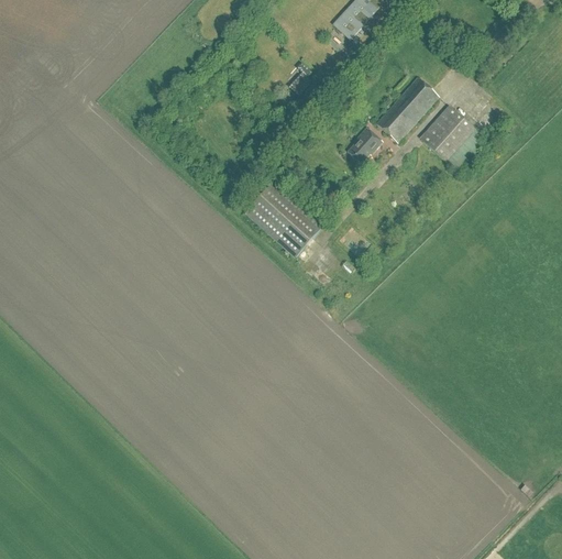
[(350,40),(386,0),(353,0),(332,23),(350,40)]
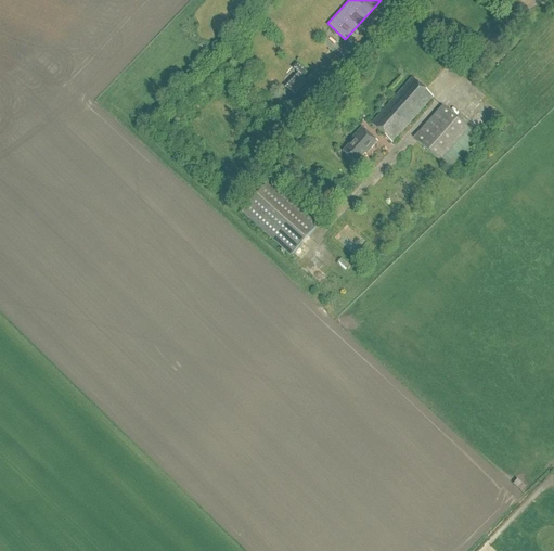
[(324,46),(334,35),(327,30),(319,40),(324,46)]
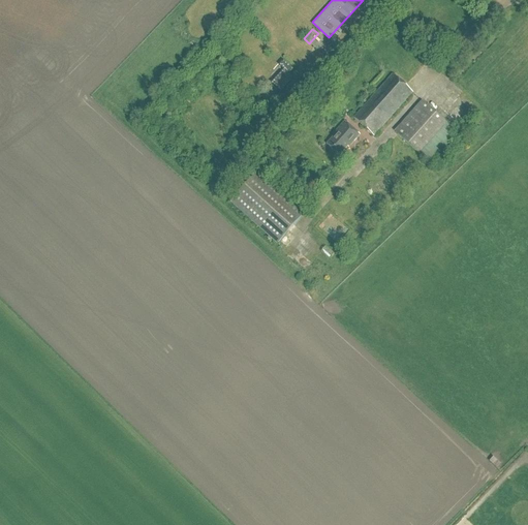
[(237,52),(228,61),(233,65),(241,56),(237,52)]
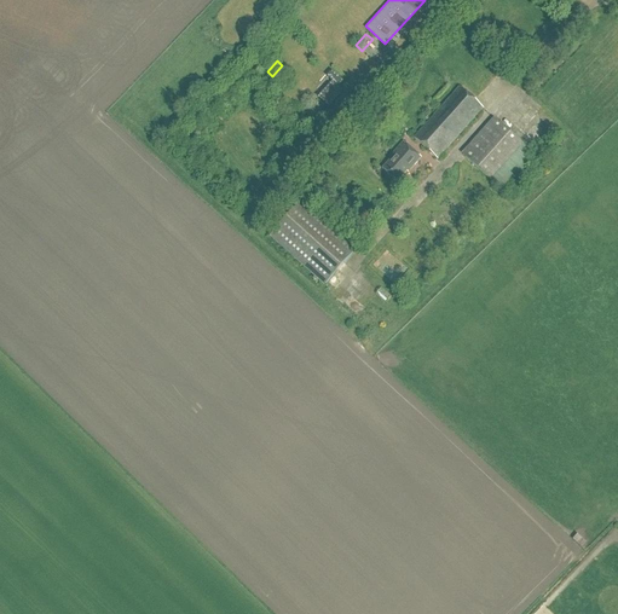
[(435,154),(481,103),(457,81),(411,132),(435,154)]
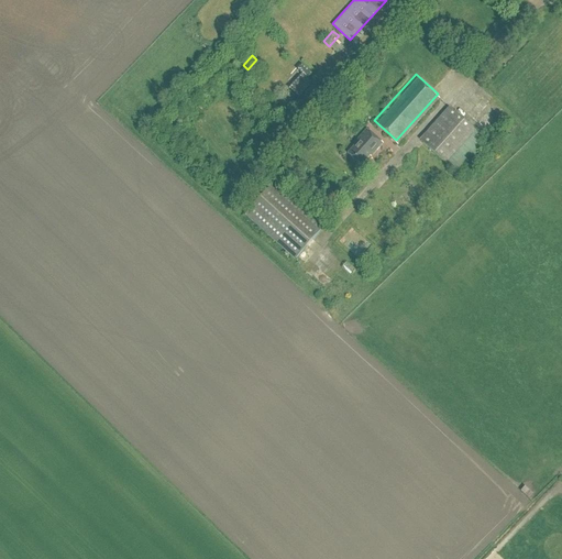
[(284,98),(277,105),(283,110),(289,103),(284,98)]
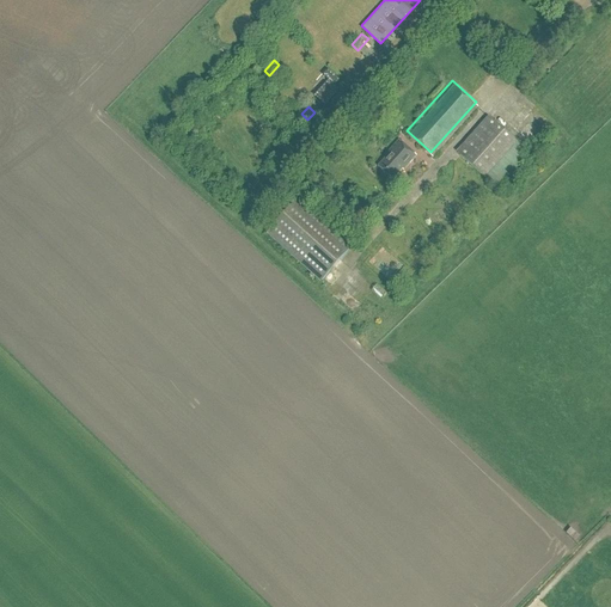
[(499,185),(530,151),(488,114),(457,148),(499,185)]
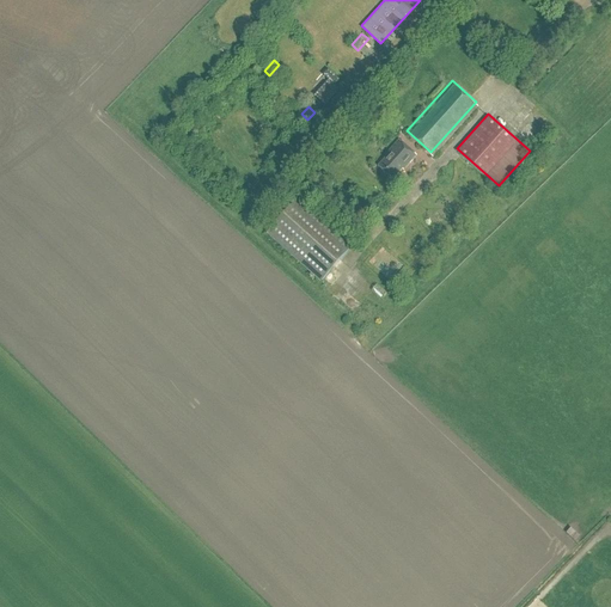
[(403,163),(414,151),(397,135),(386,147),(388,148),(376,163),(390,175),(402,161),(403,163)]
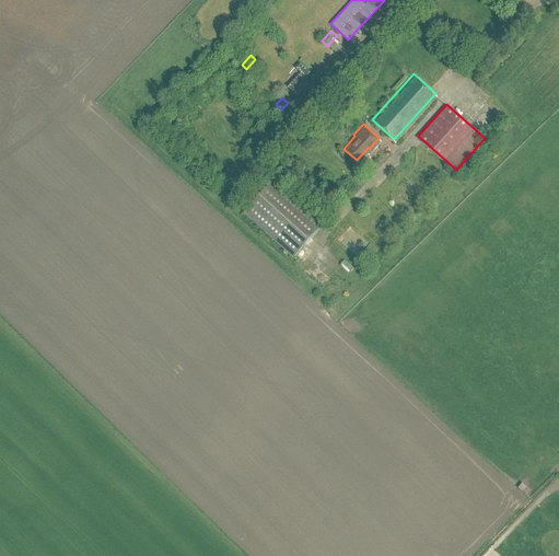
[(293,256),(324,222),(275,177),(244,211),(293,256)]
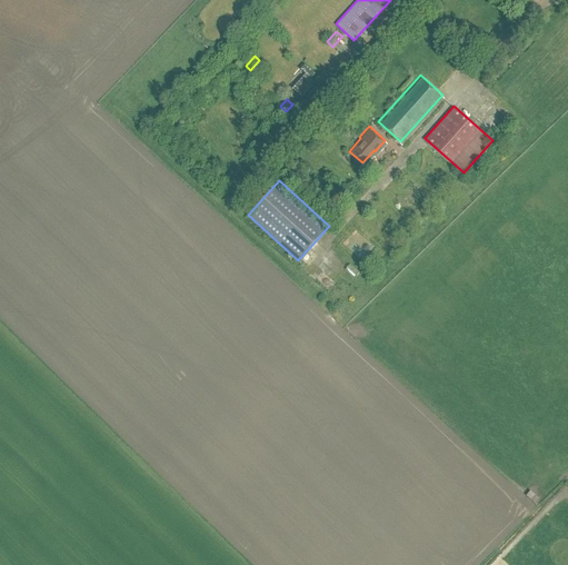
[(452,423),(448,429),(456,435),(461,428),(452,423)]
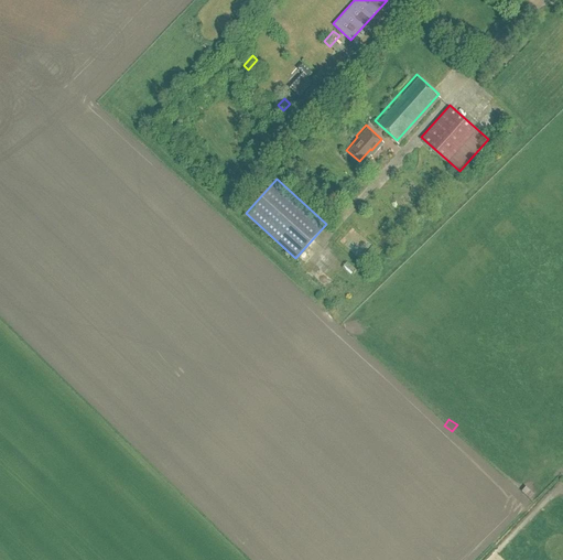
[(520,487),(516,493),(526,501),(530,494),(520,487)]
